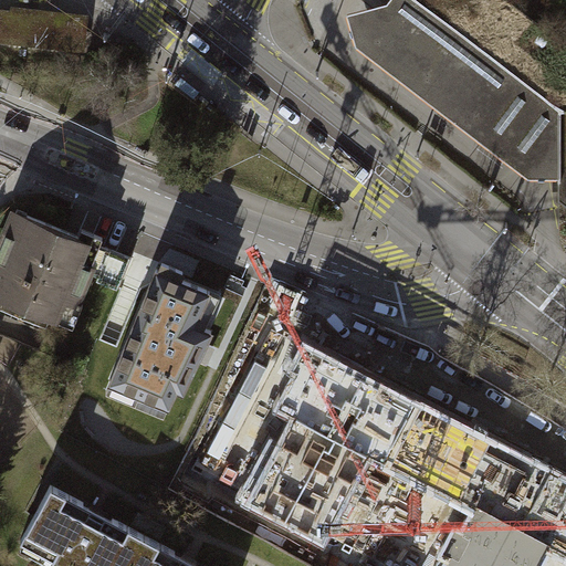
[(565,46),(533,22),(500,64),(417,0),(389,0),(387,3),(347,13),(356,45),(528,177),(559,177),(558,153),(559,112),(558,108),(565,107),(565,46)]
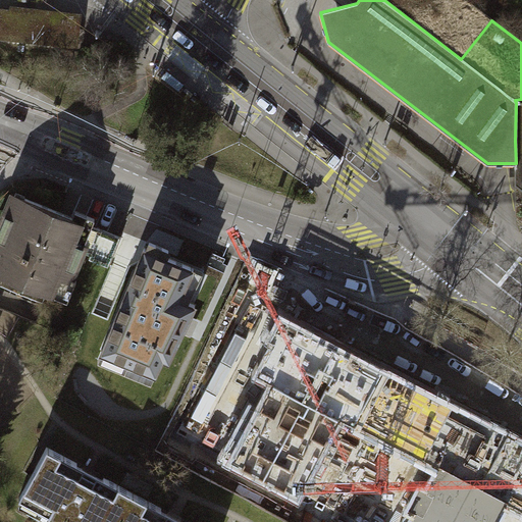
[(491,20),(465,0),(384,0),(461,59),(491,20)]
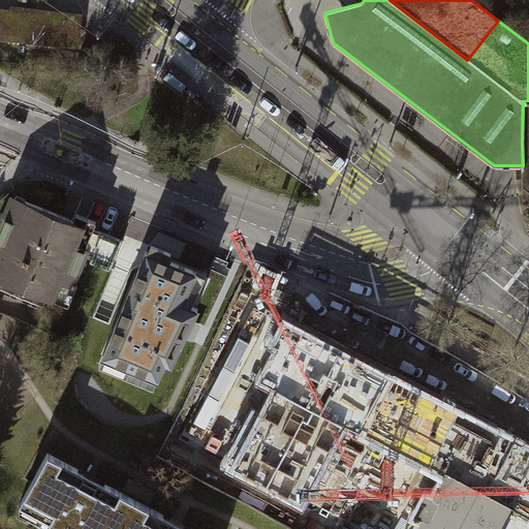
[(2,12),(0,30),(0,35),(42,41),(45,18),(43,18),(43,13),(13,10),(12,13),(2,12)]
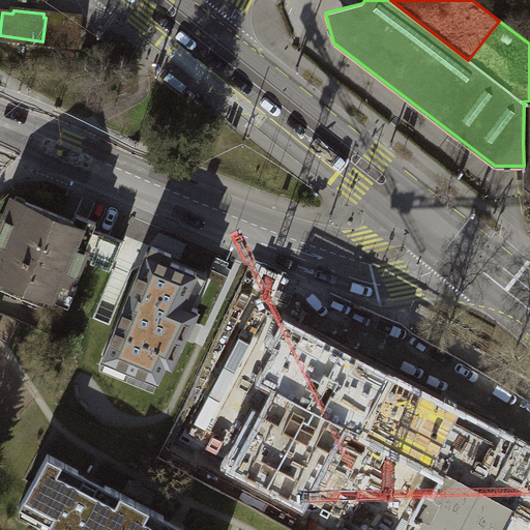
[(80,21),(46,18),(42,41),(77,45),(80,21)]
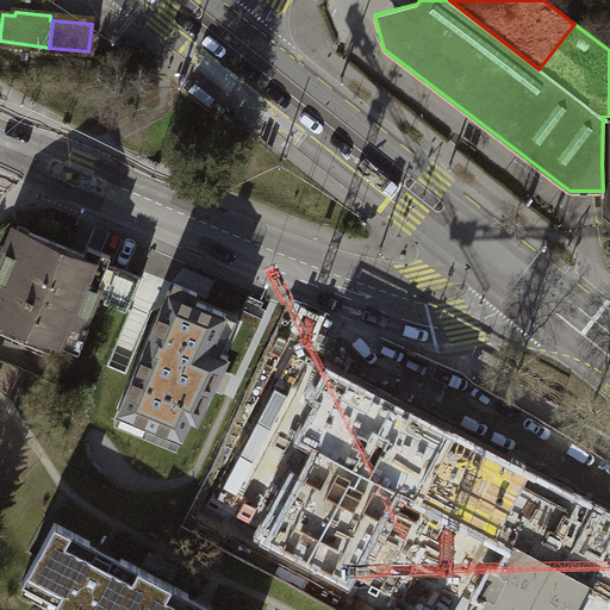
[(7,248),(0,265),(0,328),(1,329),(4,321),(79,350),(89,325),(82,323),(95,292),(107,263),(111,254),(88,246),(85,253),(26,230),(17,253),(7,248)]
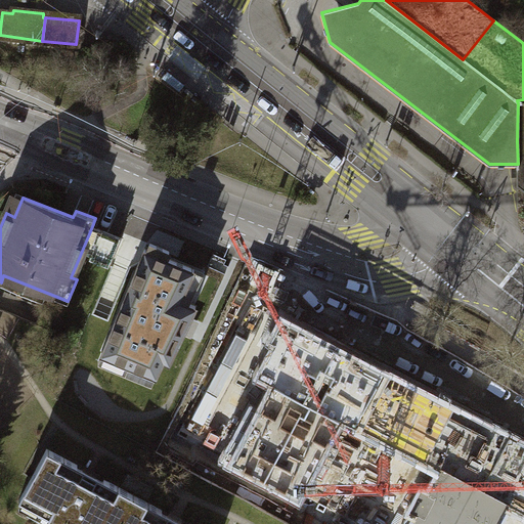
[(90,259),(110,267),(122,237),(92,226),(82,251),(91,255),(90,259)]
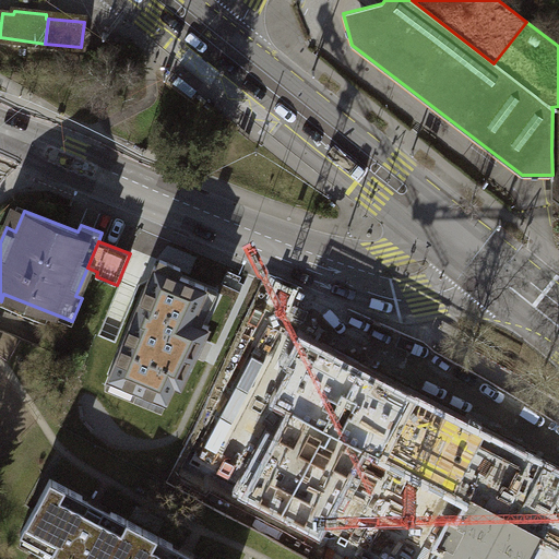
[(108,376),(167,400),(175,382),(180,384),(209,325),(192,319),(206,286),(178,273),(180,266),(161,258),(157,266),(155,265),(108,376)]
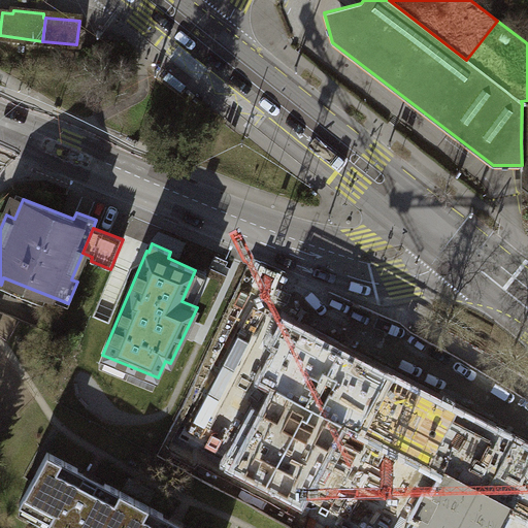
[(276,481),(345,328),(265,292),(196,443),(276,481)]
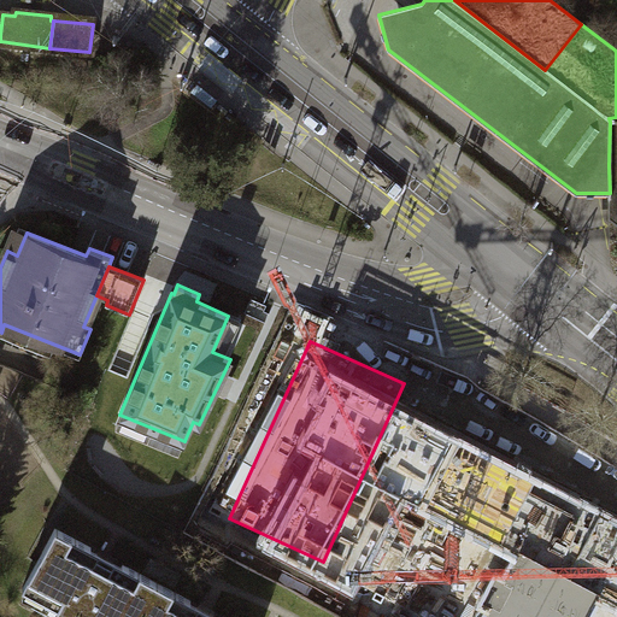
[(616,503),(476,444),(435,540),(517,575),(498,616),(541,616),(559,577),(616,601),(616,503)]
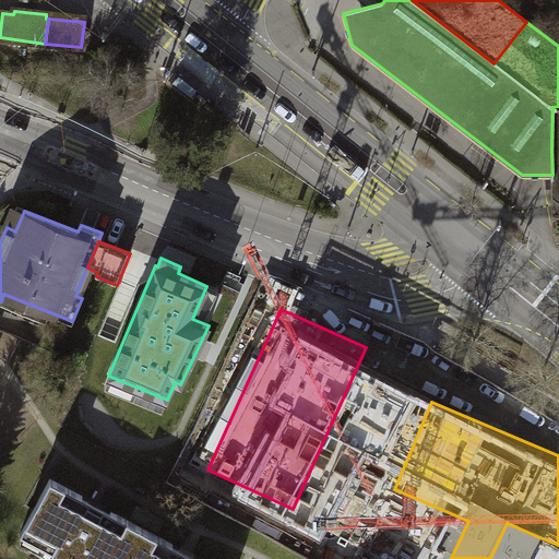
[(20,534),(67,558),(125,558),(142,527),(50,478),(20,534)]
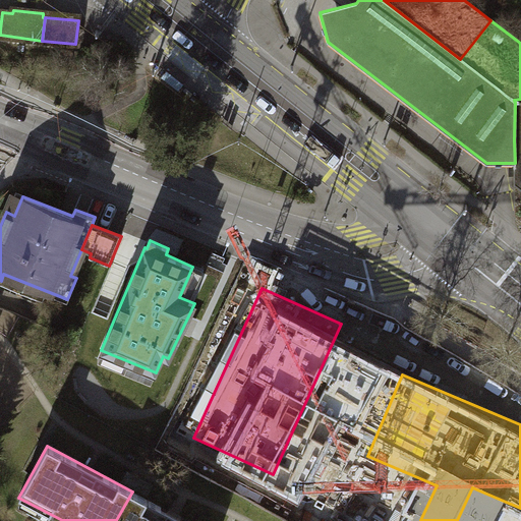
[(187,520),(132,491),(116,520),(187,520)]
